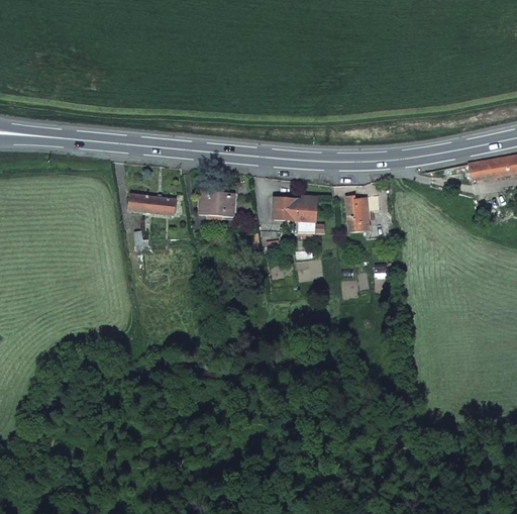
[(516,151),(468,161),(471,179),(516,171),(516,151)]
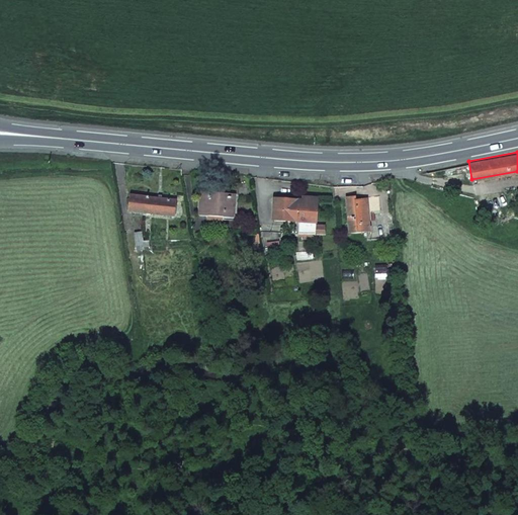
[(238,183),(237,192),(248,192),(248,184),(238,183)]
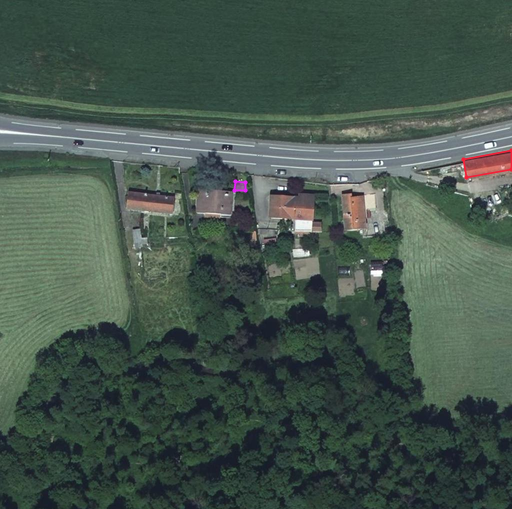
[(470,187),(471,194),(485,192),(484,184),(470,187)]
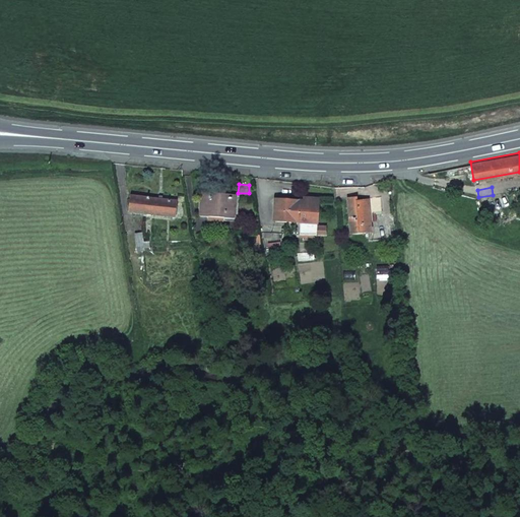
[(233,215),(234,195),(224,195),(224,192),(200,190),(198,213),(233,215)]
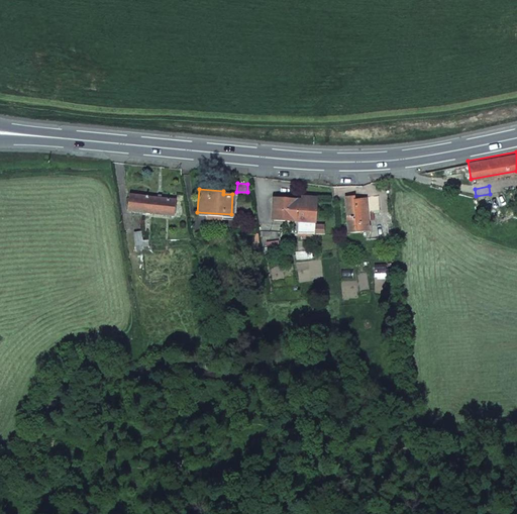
[(130,192),(128,207),(172,213),(175,198),(130,192)]
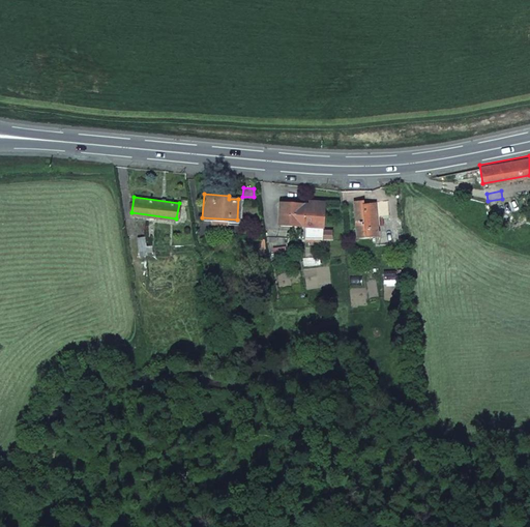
[(324,200),(315,199),(314,203),(308,203),(280,201),(277,223),(305,225),(305,236),(313,236),(321,236),(332,237),(332,228),(322,228),(324,200)]
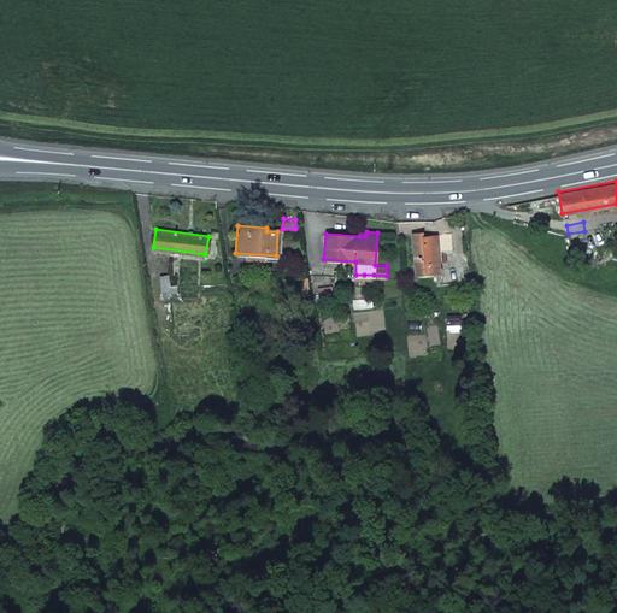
[(588,242),(586,231),(585,231),(568,234),(570,245),(588,242)]
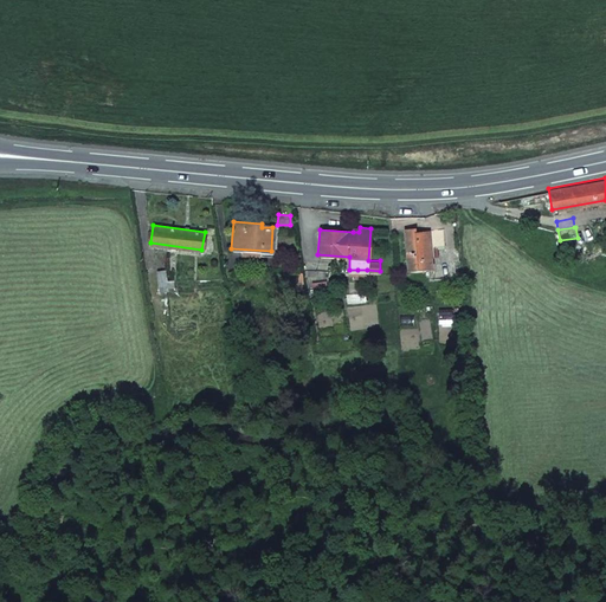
[(414,228),(406,228),(408,269),(430,267),(427,231),(414,232),(414,228)]
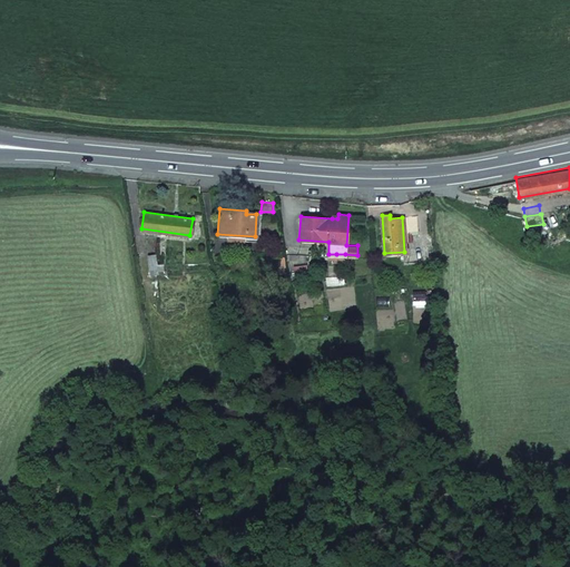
[(155,253),(148,254),(151,273),(158,272),(155,253)]
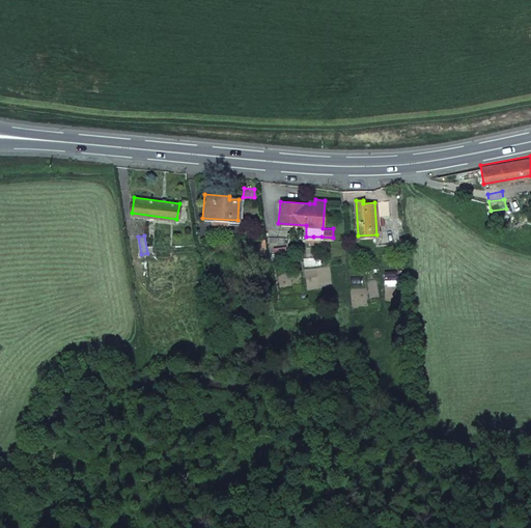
[(395,280),(395,269),(385,270),(386,280),(395,280)]
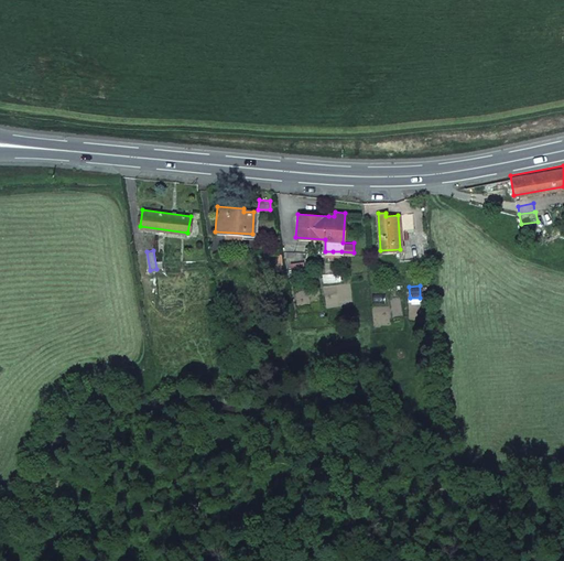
[(337,304),(336,292),(327,293),(328,304),(337,304)]
